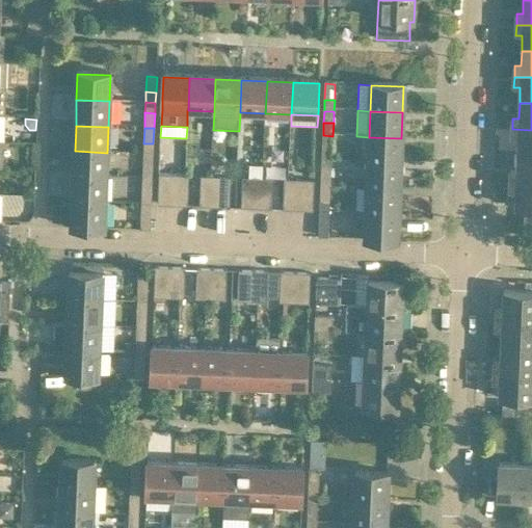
[(531,130),(512,129),(511,140),(517,140),(517,156),(531,156),(531,130)]
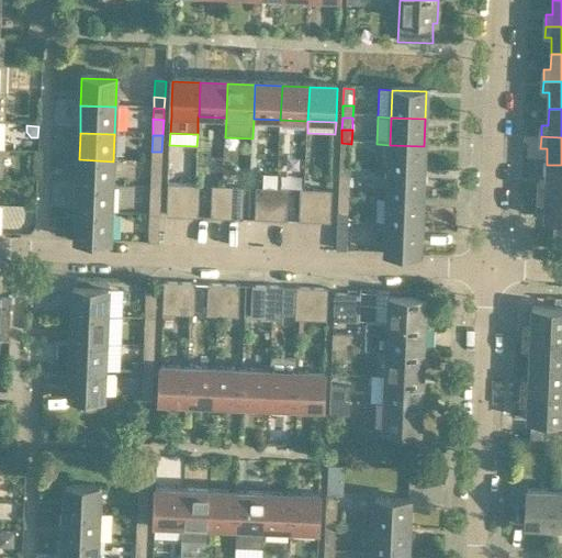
[(351,144),(341,143),(341,160),(351,162),(351,144)]
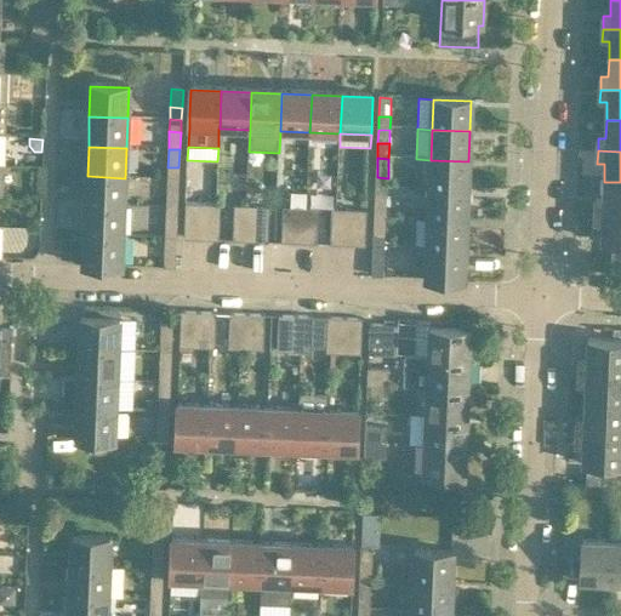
[(431,160),(429,190),(467,192),(468,161),(431,160)]
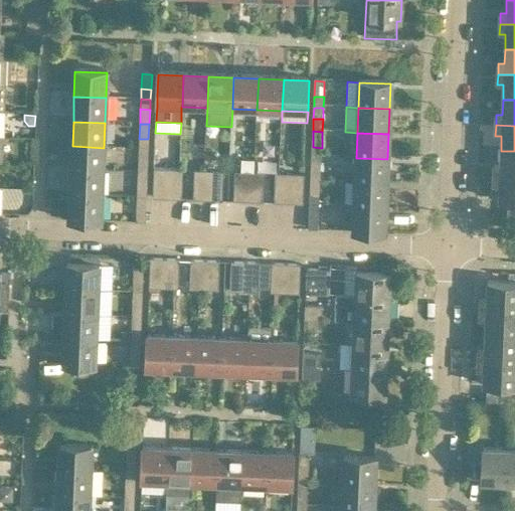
[(139,139),(139,149),(148,149),(148,139),(139,139)]
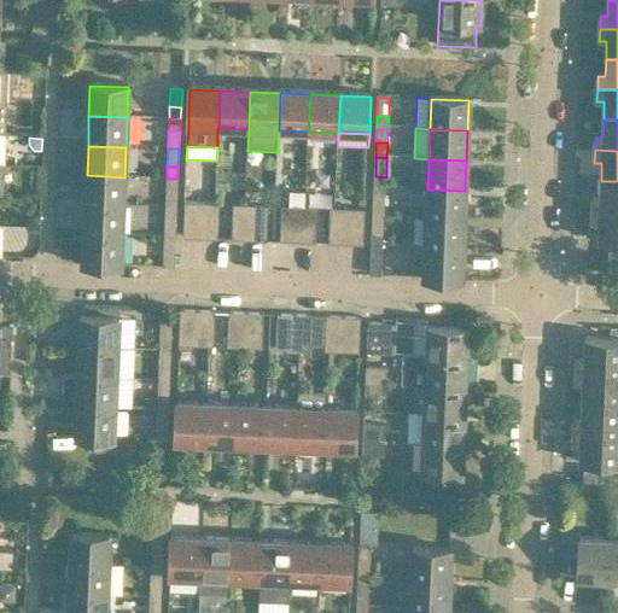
[(87,175),(86,205),(123,206),(124,177),(87,175)]
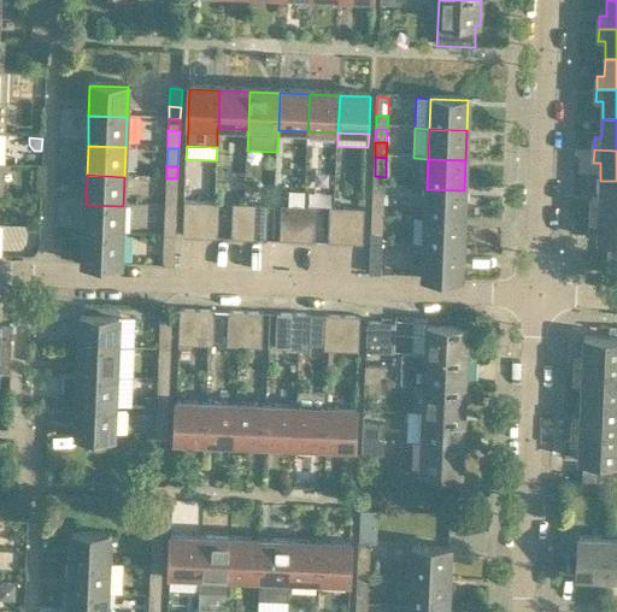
[(375,176),(374,187),(385,188),(386,177),(375,176)]
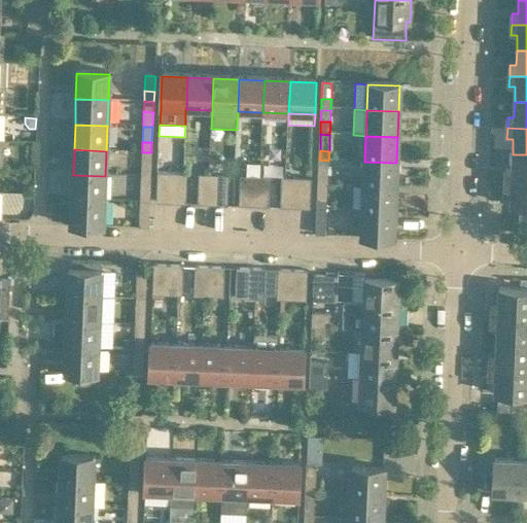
[(151,163),(151,152),(142,152),(141,163),(151,163)]
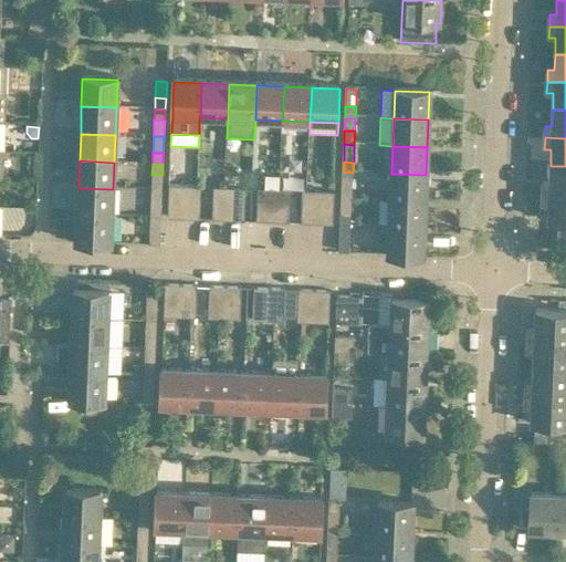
[(543,181),(543,194),(565,194),(565,166),(551,166),(549,181),(543,181)]
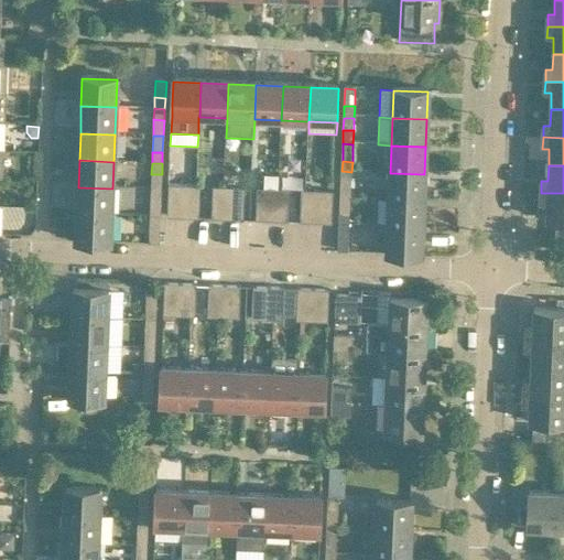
[(350,182),(351,172),(342,171),(340,182),(350,182)]
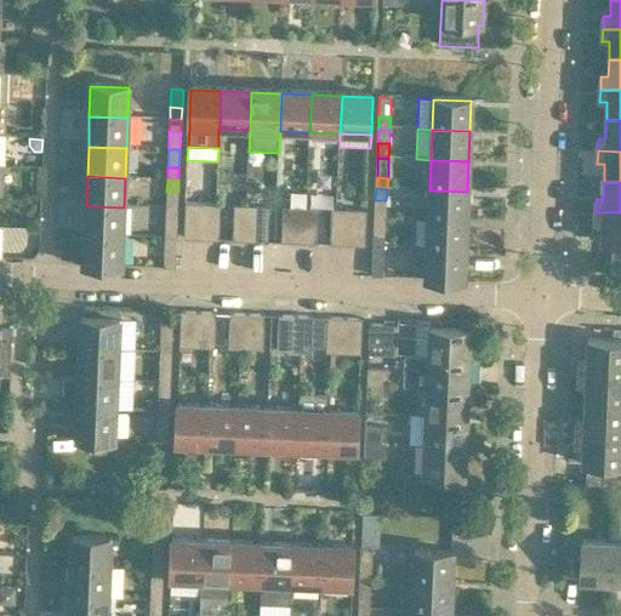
[(429,190),(428,220),(467,222),(467,192),(429,190)]
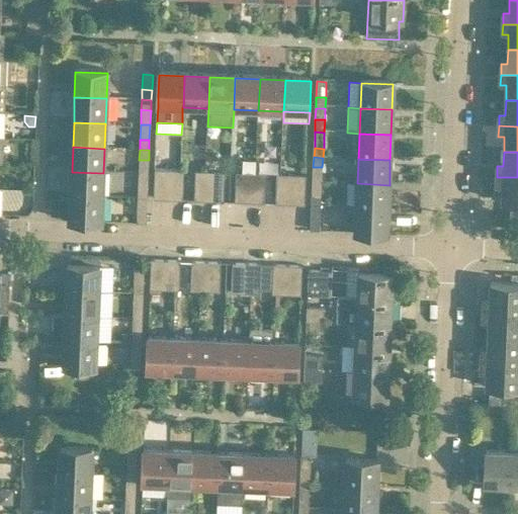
[(139,160),(139,175),(148,175),(149,160),(139,160)]
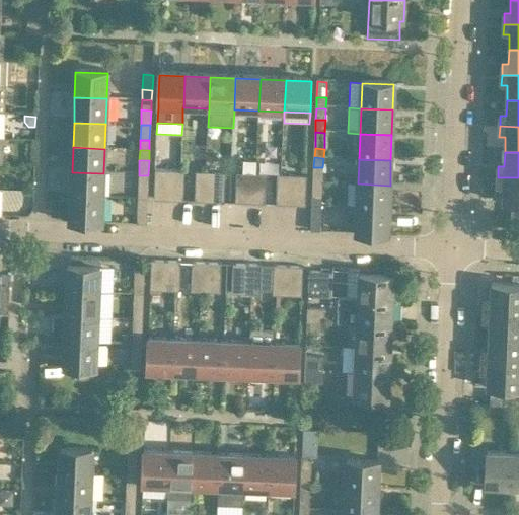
[(241,175),(251,176),(252,162),(242,161),(241,175)]
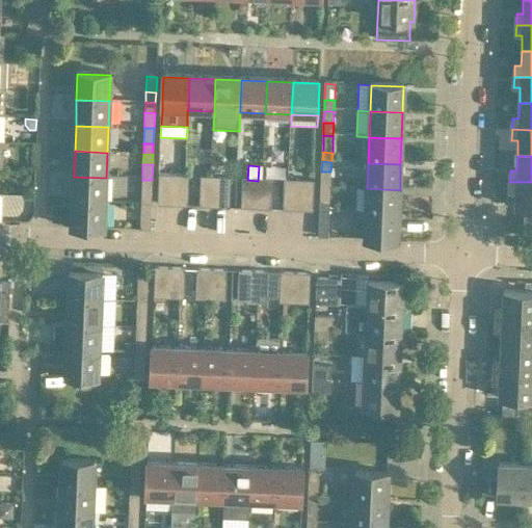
[(321,172),(321,187),(330,187),(330,172),(321,172)]
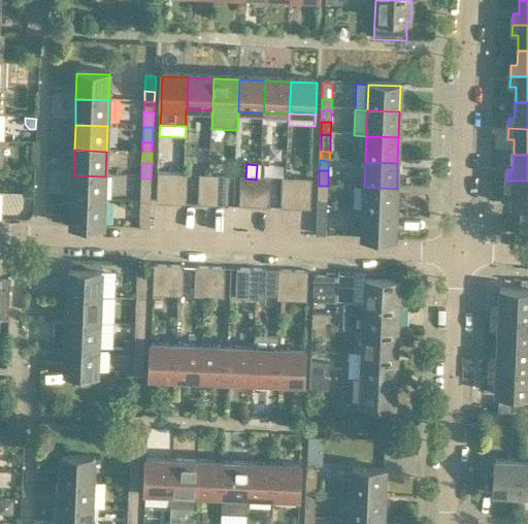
[(73,175),(72,201),(104,202),(105,176),(73,175)]
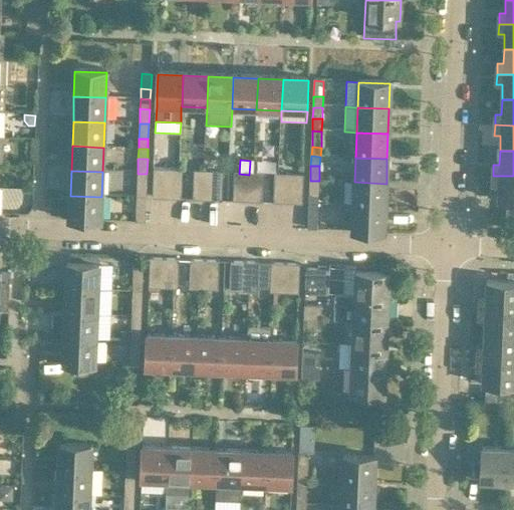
[(153,201),(168,201),(169,172),(154,171),(153,201)]
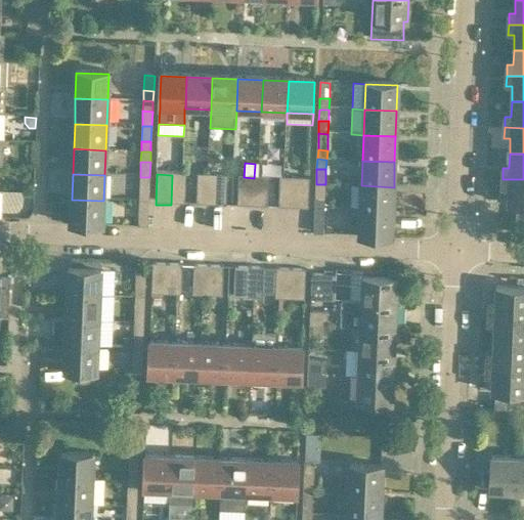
[(172,175),(171,205),(185,206),(187,175),(172,175)]
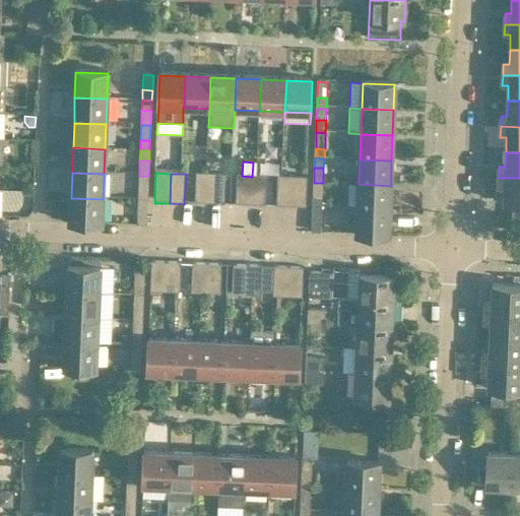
[(195,204),(210,205),(211,175),(197,175),(195,204)]
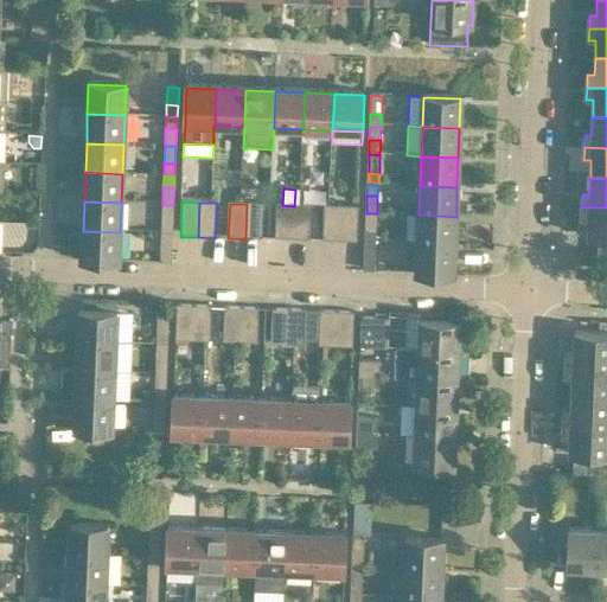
[(247,204),(246,239),(262,239),(263,205),(247,204)]
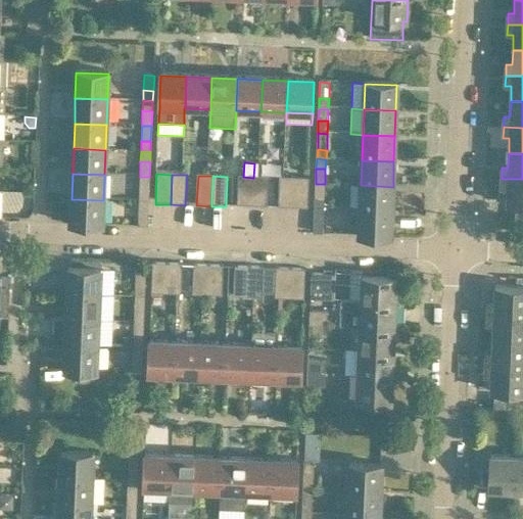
[(140,177),(139,191),(149,192),(149,177),(140,177)]
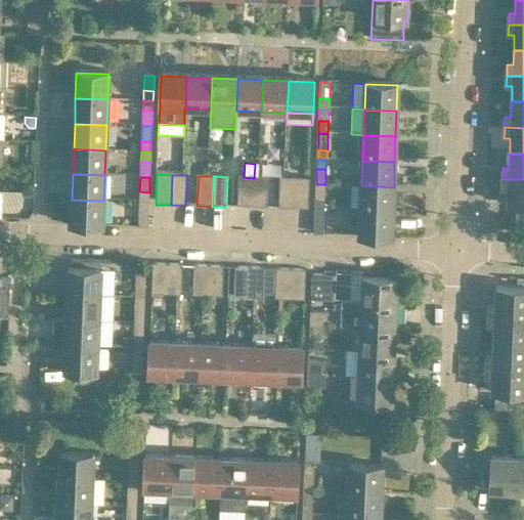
[(237,208),(253,208),(254,178),(244,177),(239,177),(237,208)]
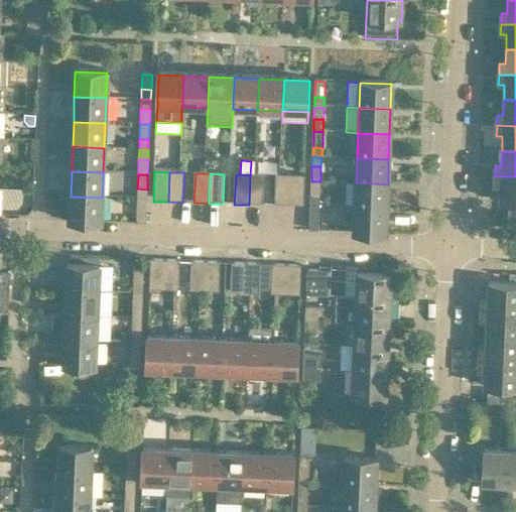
[(250,175),(249,205),(263,206),(265,176),(250,175)]
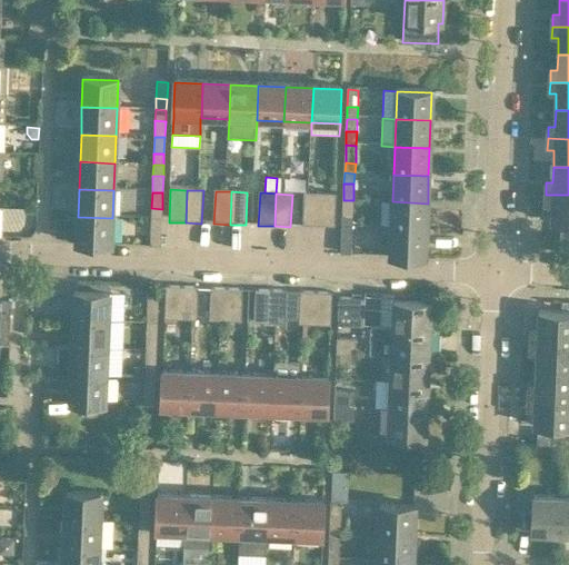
[(305,195),(303,228),(319,228),(320,195),(305,195)]
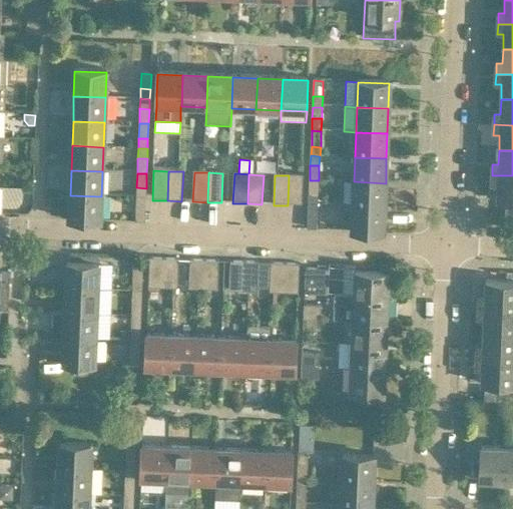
[(289,175),(288,205),(302,206),(303,206),(304,176),(289,175)]
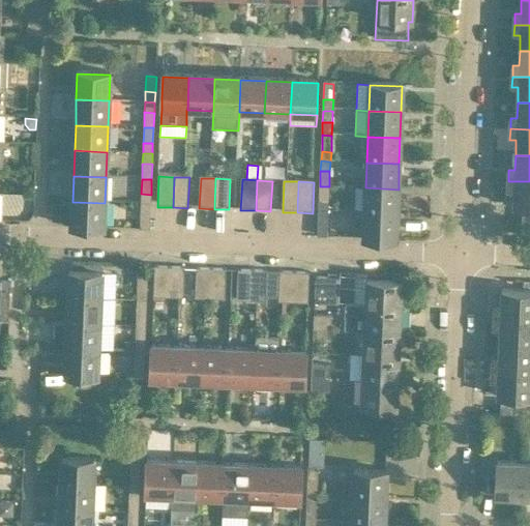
[(529,181),(508,181),(507,192),(513,193),(512,207),(522,208),(522,225),(529,225),(529,181)]
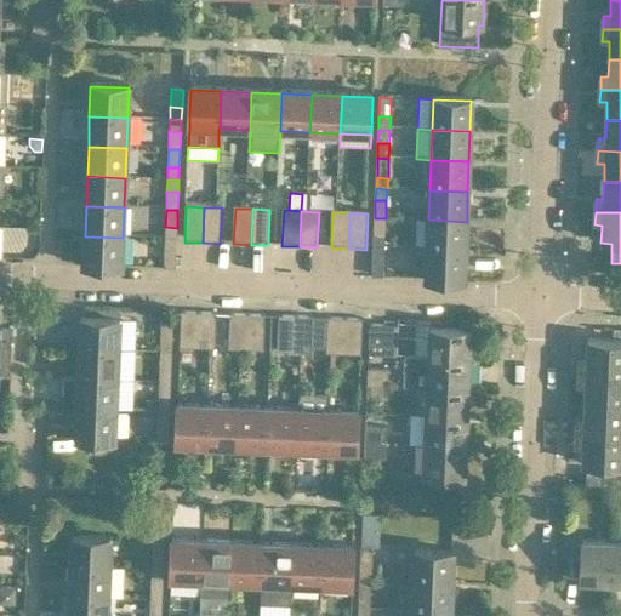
[(375,218),(374,238),(386,238),(386,218),(375,218)]
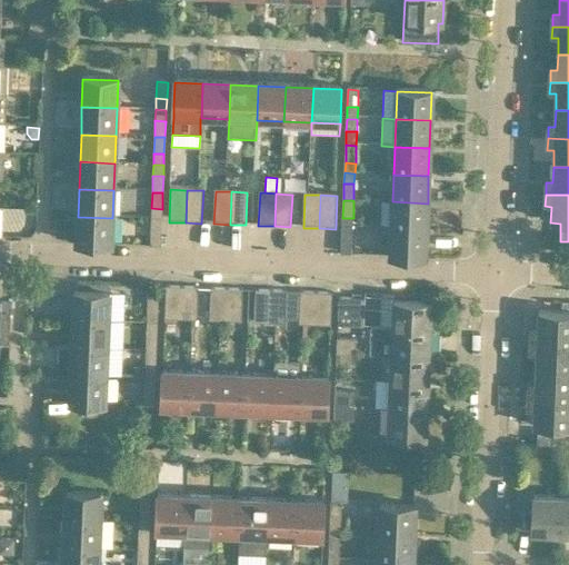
[(392,201),(391,229),(427,230),(428,204),(392,201)]
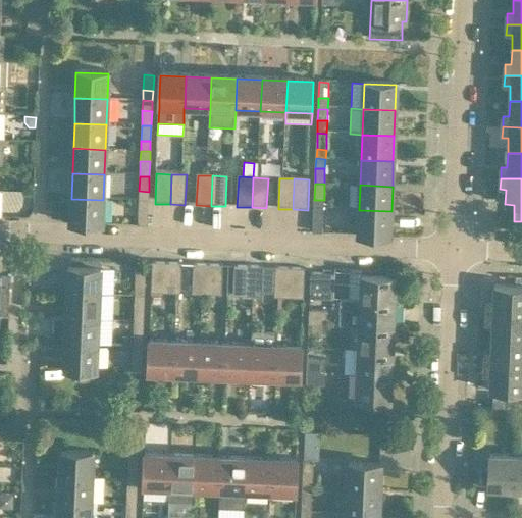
[(139,201),(149,202),(149,192),(139,191),(139,201)]
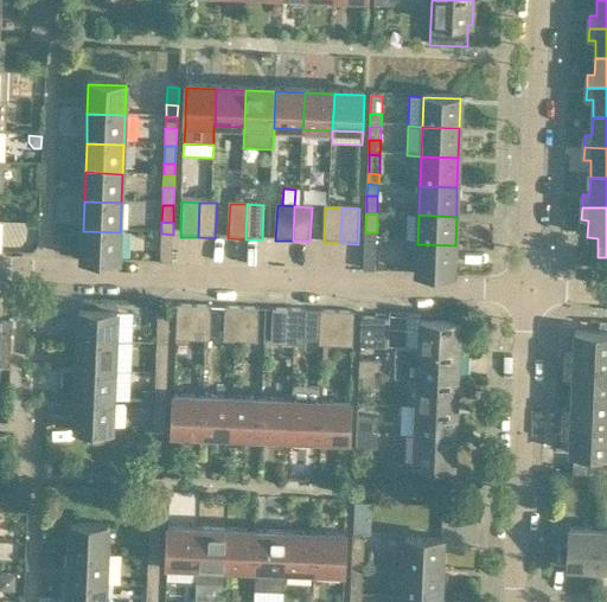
[(120,232),(83,231),(82,261),(119,262),(120,232)]
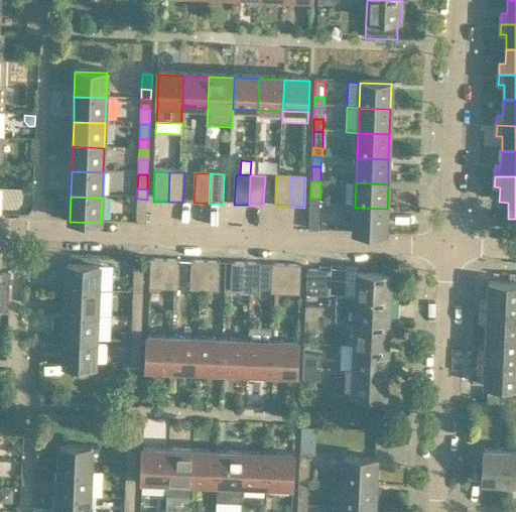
[(310,198),(310,207),(319,207),(320,198),(310,198)]
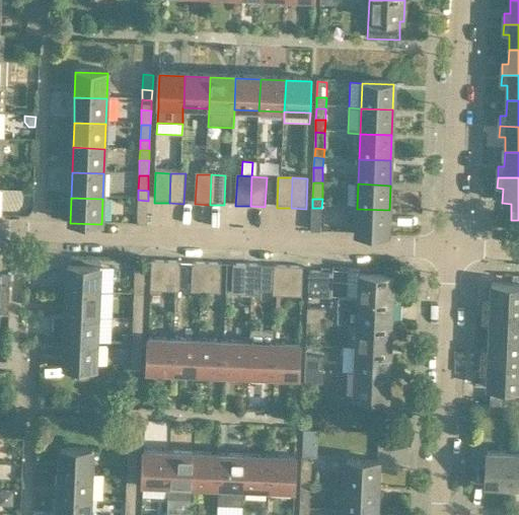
[(148,201),(138,200),(138,211),(148,211),(148,201)]
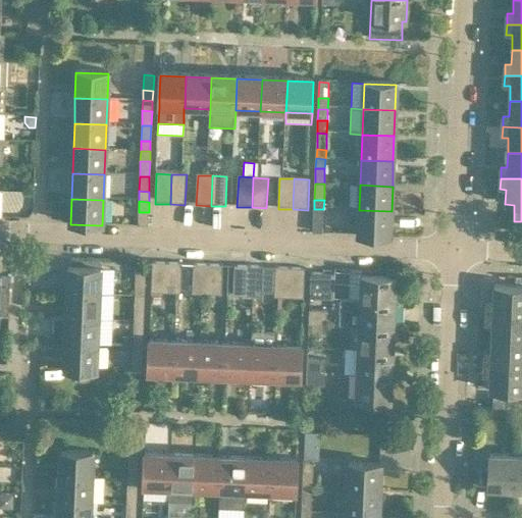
[(323,218),(323,209),(314,209),(313,218),(323,218)]
